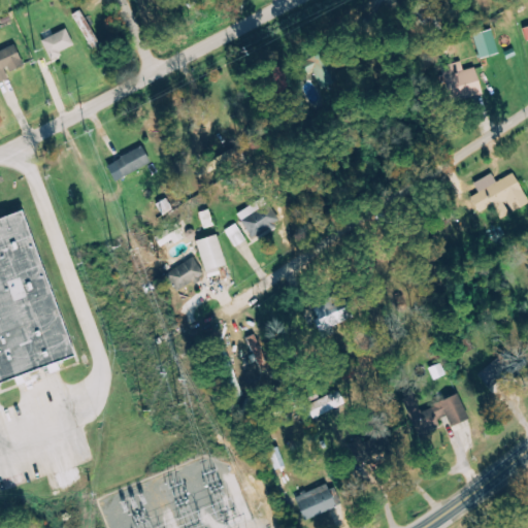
[(97,45),(83,10),(75,14),(90,48),(97,45)]
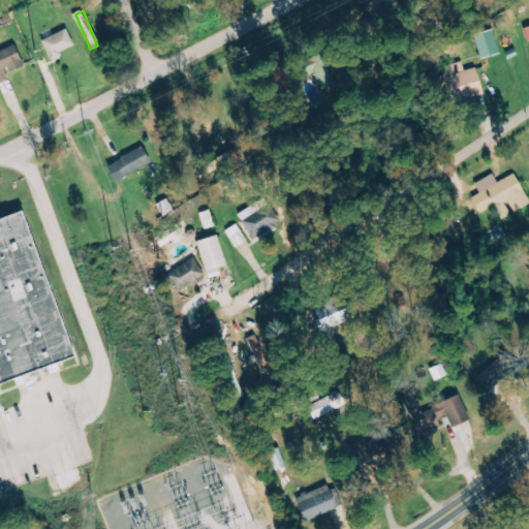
[(41,41),(50,59),(74,48),(66,29),(41,41)]
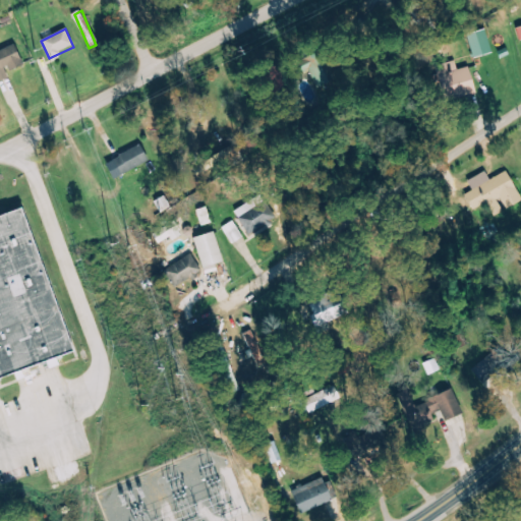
[(490,54),(485,31),(467,34),(471,58),(490,54)]
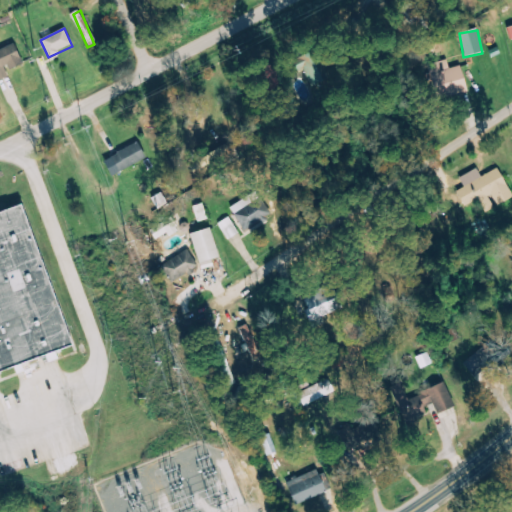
[(0,80),(10,76),(8,71),(23,64),(14,44),(0,50),(0,80)]
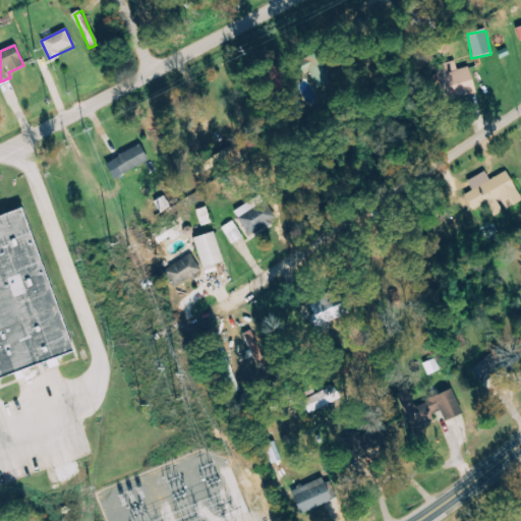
[(335,81),(323,58),(306,66),(319,90),(335,81)]
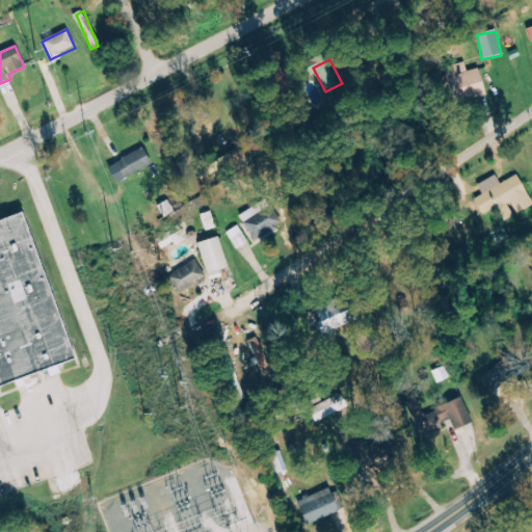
[(485,97),(479,69),(467,72),(466,62),(445,68),(453,104),(485,97)]
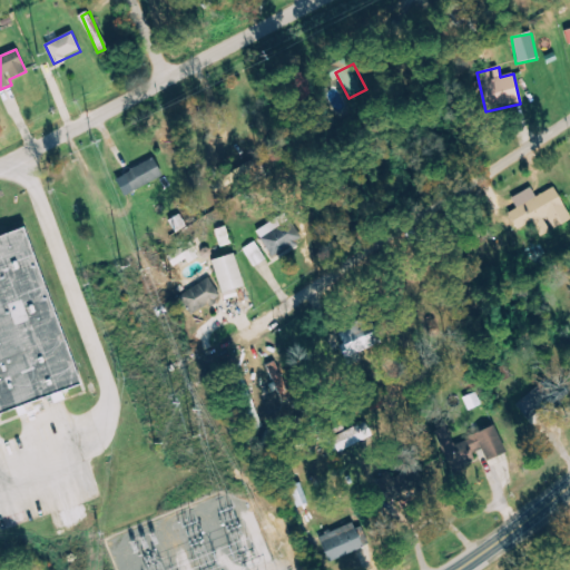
[(123,196),(161,177),(154,160),(115,178),(123,196)]
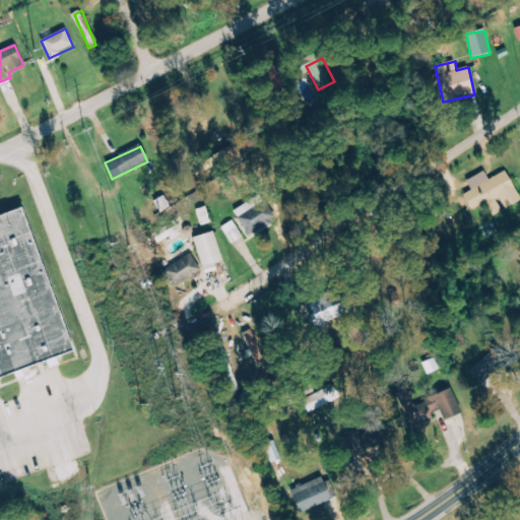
[(519,200),(519,198),(505,172),(489,181),(484,172),(466,182),(471,191),(463,196),(471,211),(484,203),(493,216),(504,210),(503,210),(519,200)]
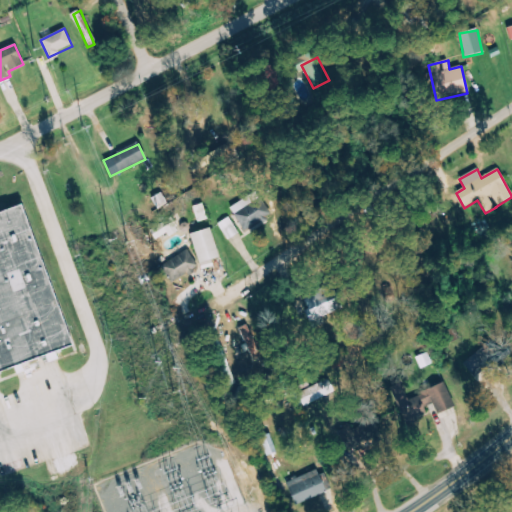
[(245,232),(272,215),(261,198),(234,215),(245,232)]
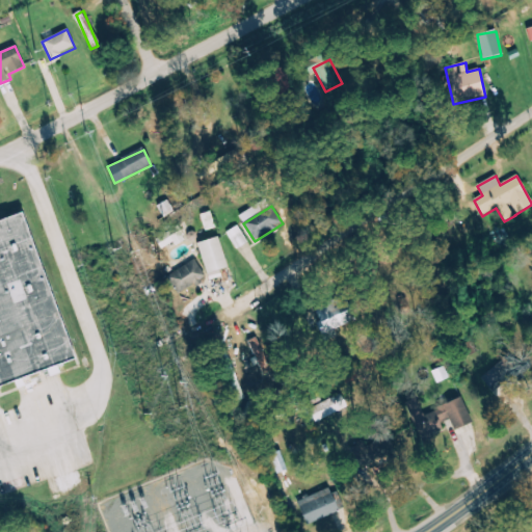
[(0,388),(78,362),(26,210),(0,218),(0,388)]
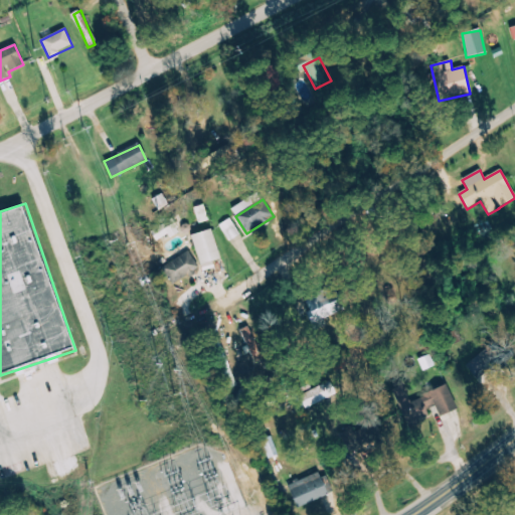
[(241,235),(232,218),(221,225),(230,241),(241,235)]
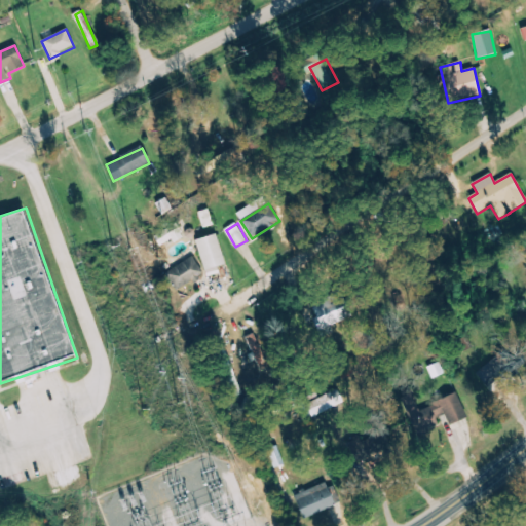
[(163,243),(181,240),(178,226),(160,230),(163,243)]
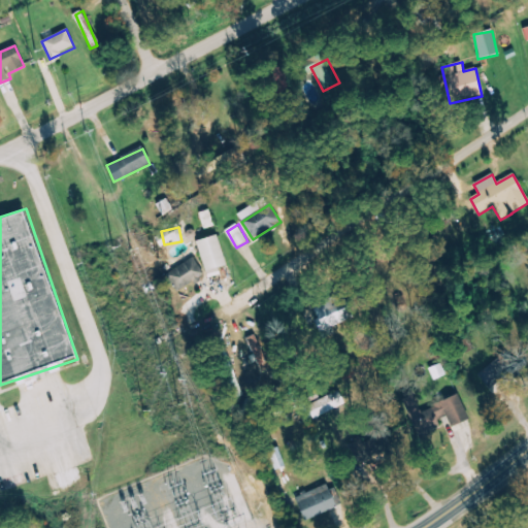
[(197,241),(205,271),(226,265),(217,236),(197,241)]
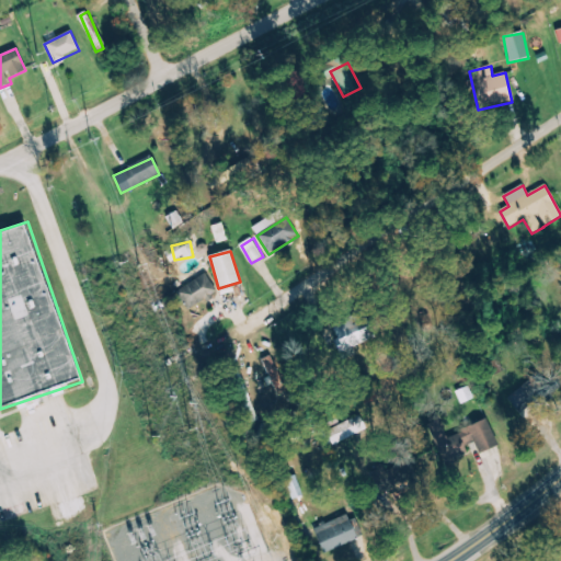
[(184,308),(217,295),(209,275),(176,288),(184,308)]
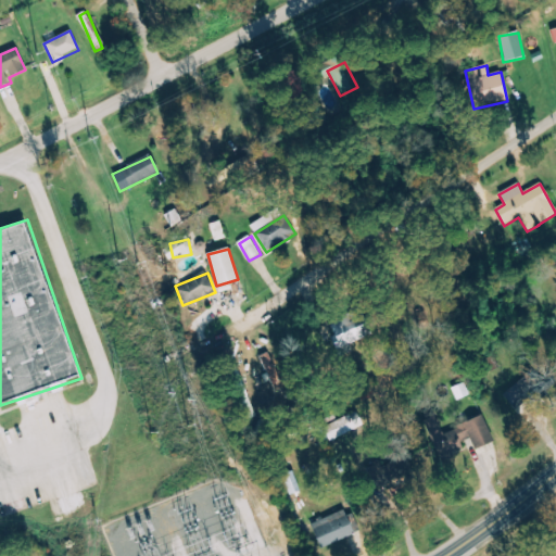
[(352,317),(326,329),(337,352),(363,340),(352,317)]
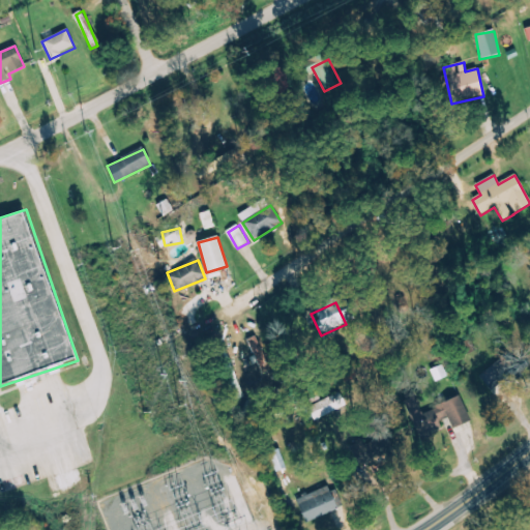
[(455,357),(475,353),(473,342),(453,346),(455,357)]
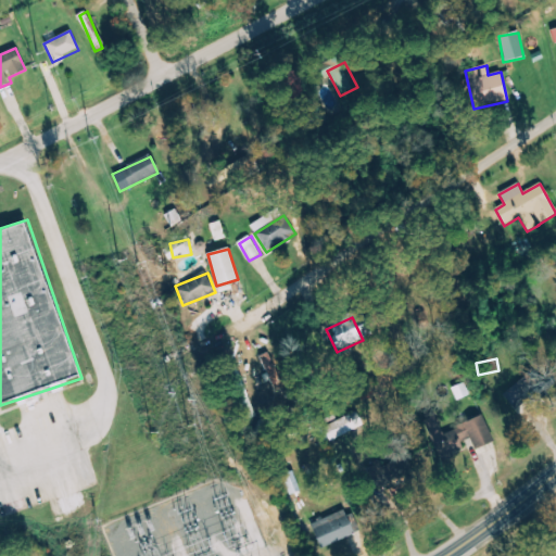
[(327,443),(365,427),(358,413),(320,429),(327,443)]
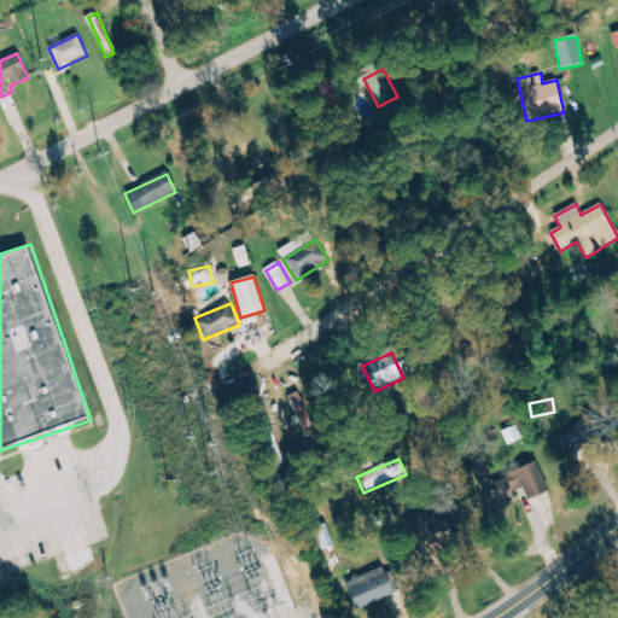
[(548,491),(536,462),(506,474),(513,493),(519,490),(525,501),(548,491)]
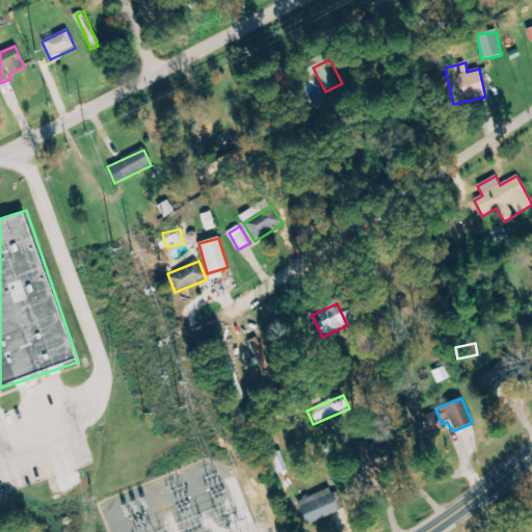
[(272,453),(275,473),(286,471),(282,451),(272,453)]
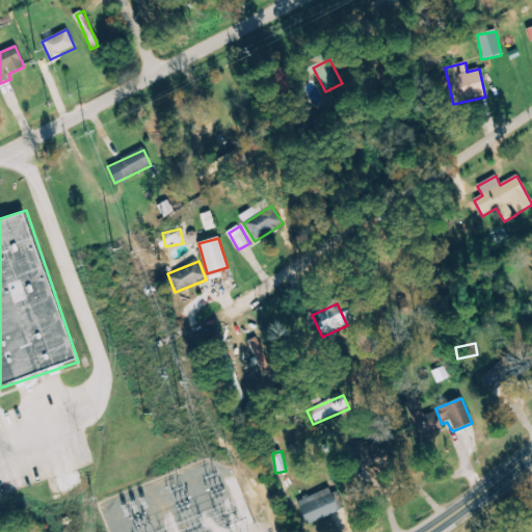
[(296,500),(303,524),(338,513),(329,489),(296,500)]
